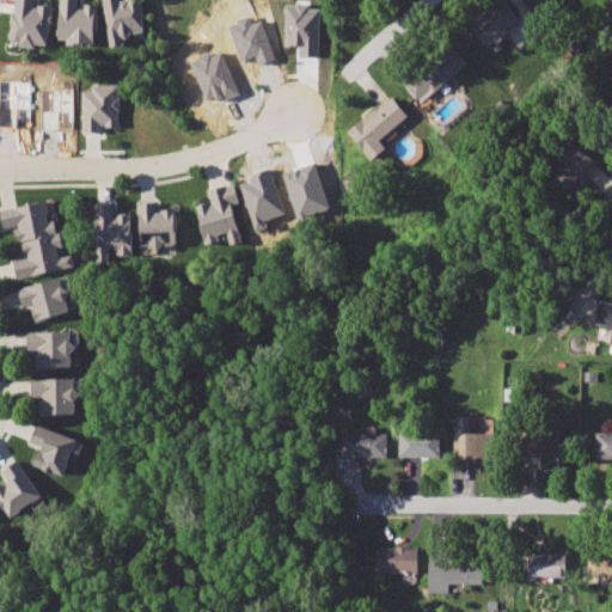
[(17,0),(16,14),(12,14),(10,40),(20,41),(20,47),(34,48),(34,43),(47,44),(49,6),(35,4),(35,0),(17,0)]
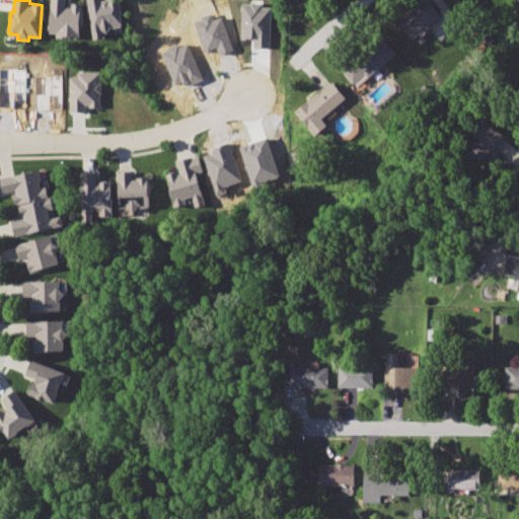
[(51,0),(49,32),(80,34),(82,4),(72,2),(72,8),(67,7),(67,0),(51,0)]
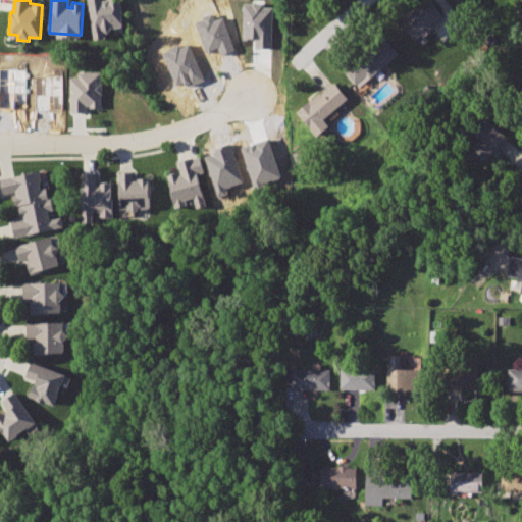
[(87,0),(94,41),(106,39),(104,32),(123,28),(118,0),(87,0)]
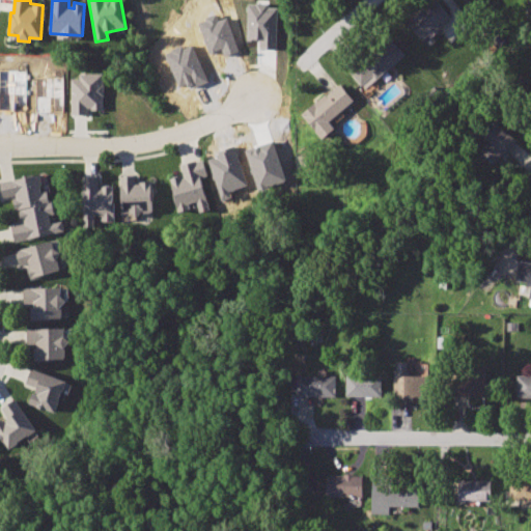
[(435,0),(431,0),(409,23),(426,42),(452,18),(435,0)]
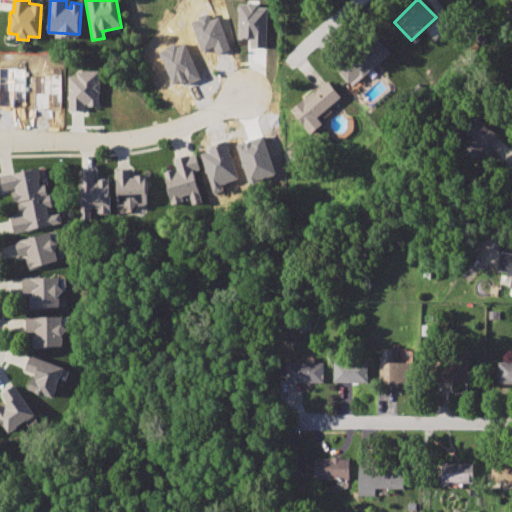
[(372,38),(336,67),(349,84),(385,55),(372,38)]
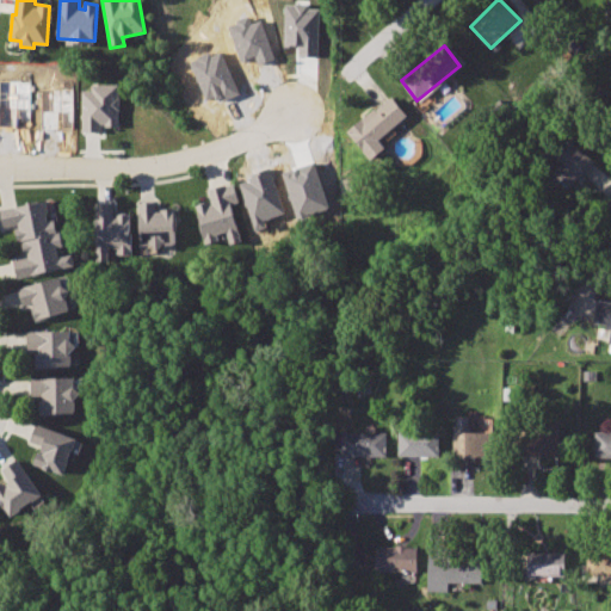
[(80,131),(100,131),(100,125),(117,125),(118,86),(81,85),(80,131)]
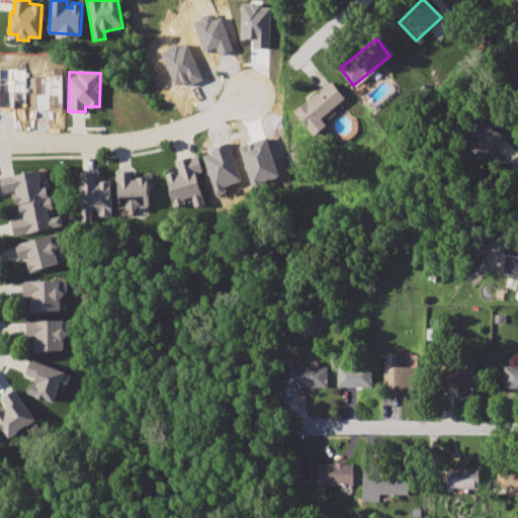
[(332,81),(294,111),(314,135),(327,124),(322,117),(346,98),(332,81)]
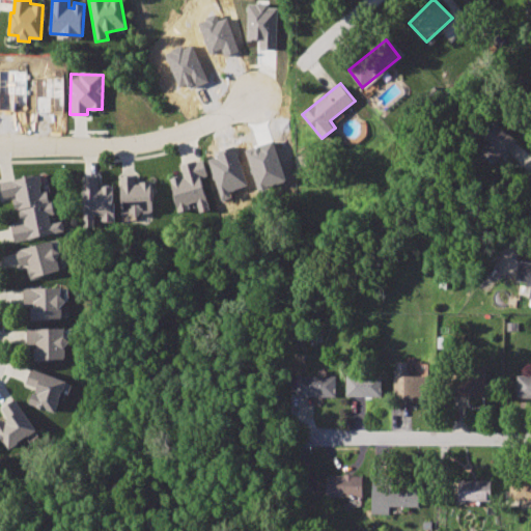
[(497,124),(484,138),(488,142),(481,154),(495,165),(516,139),(497,124)]
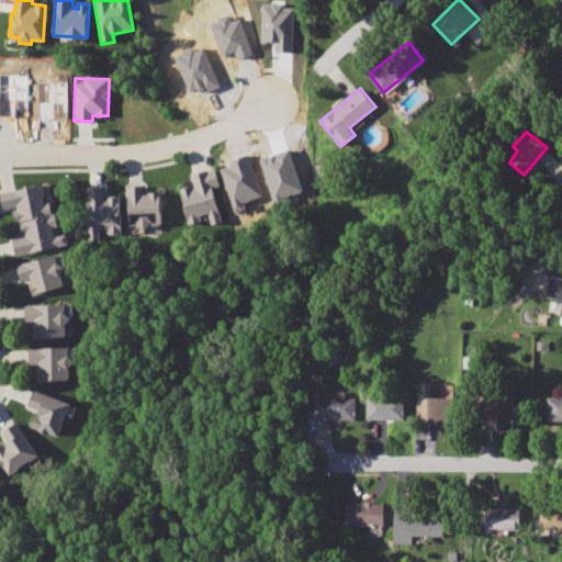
[(214,167),(192,175),(195,184),(182,189),(192,224),(203,221),(201,215),(220,209),(212,188),(222,186),(214,167)]
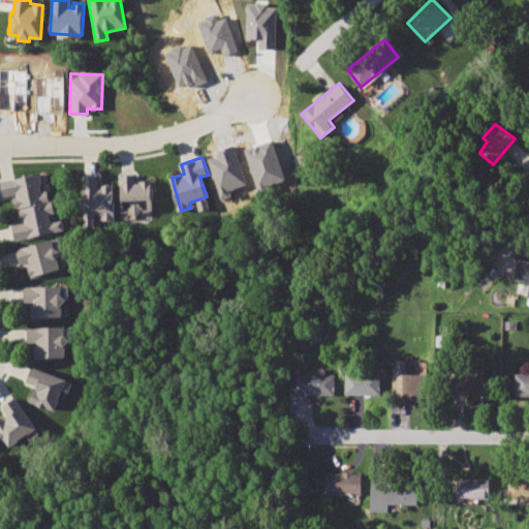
[(38,174),(1,181),(3,196),(13,194),(16,208),(19,209),(21,222),(12,224),(16,242),(55,232),(48,200),(44,200),(38,174)]
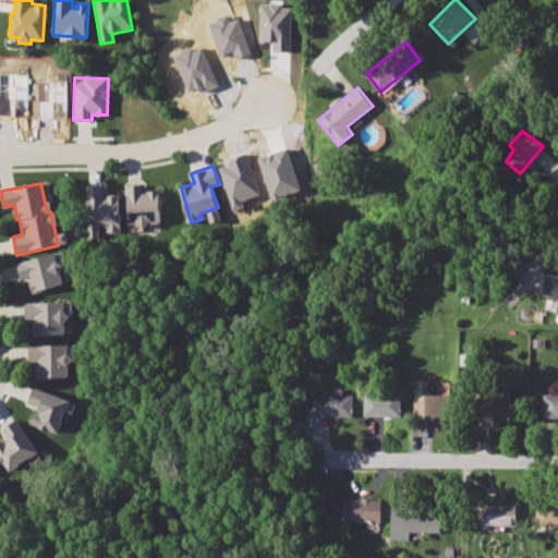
[(125,185),(126,225),(159,225),(159,192),(144,192),(143,184),(125,185)]
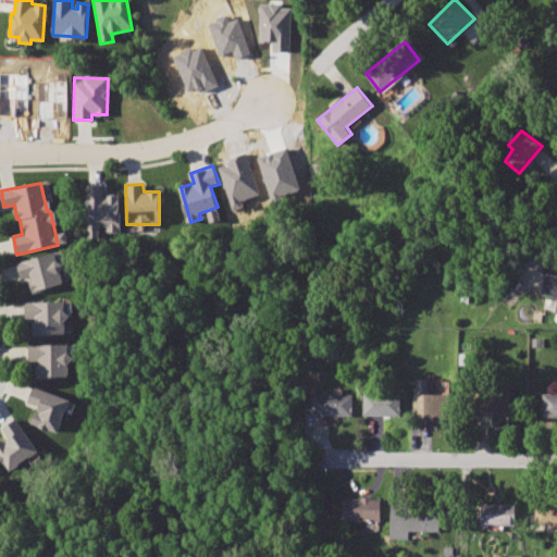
[(86,186),(87,226),(109,225),(109,232),(120,232),(118,197),(101,197),(101,185),(86,186)]
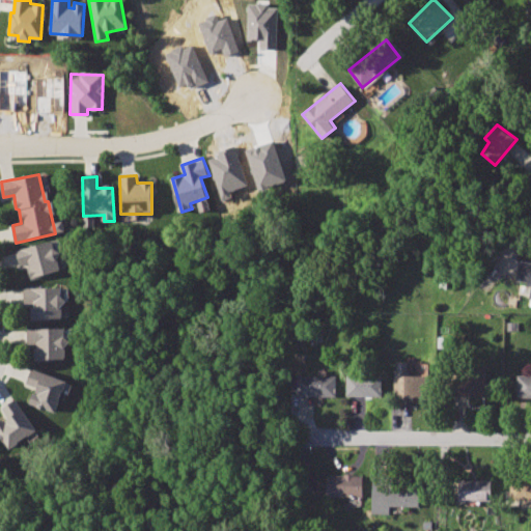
[(52,241),(16,250),(19,266),(27,262),(32,279),(61,270),(52,241)]
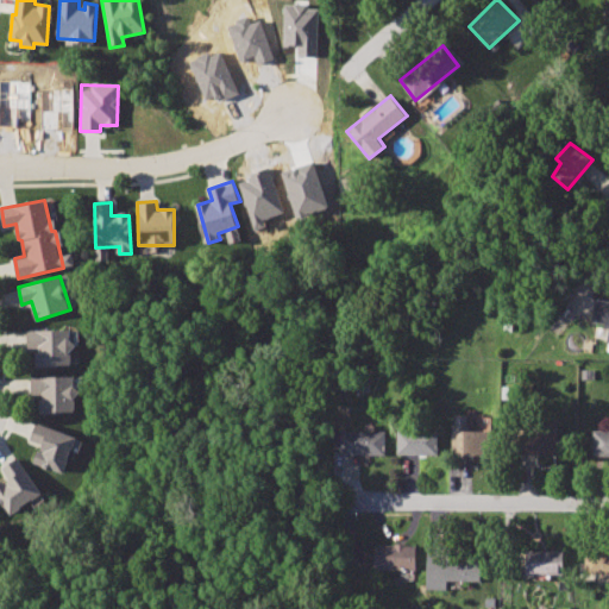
[(608,300),(597,297),(591,321),(608,326),(608,332),(607,343),(608,343),(608,300)]
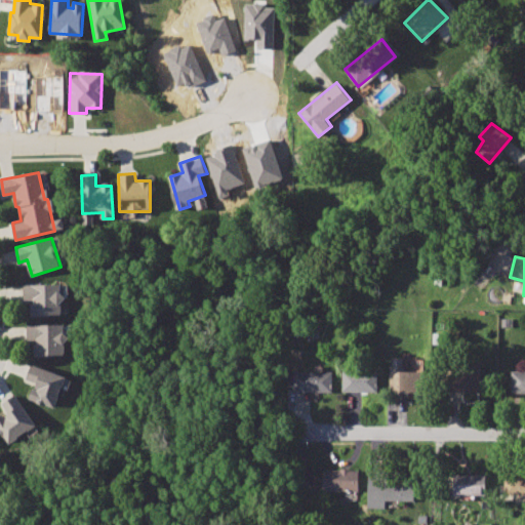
[(63,283),(23,285),(24,300),(30,300),(31,316),(65,315),(63,283)]
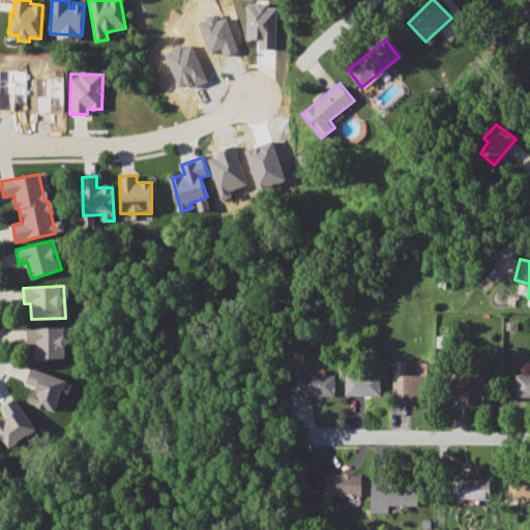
[(65,326),(27,328),(27,344),(35,344),(36,360),(67,358),(65,326)]
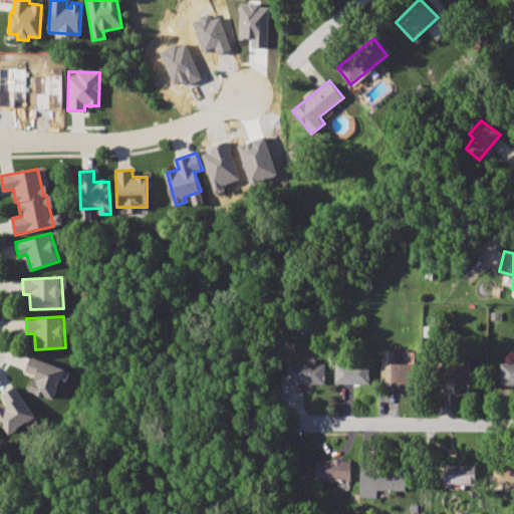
[(31,355),(25,371),(34,374),(28,390),(55,398),(65,368),(31,355)]
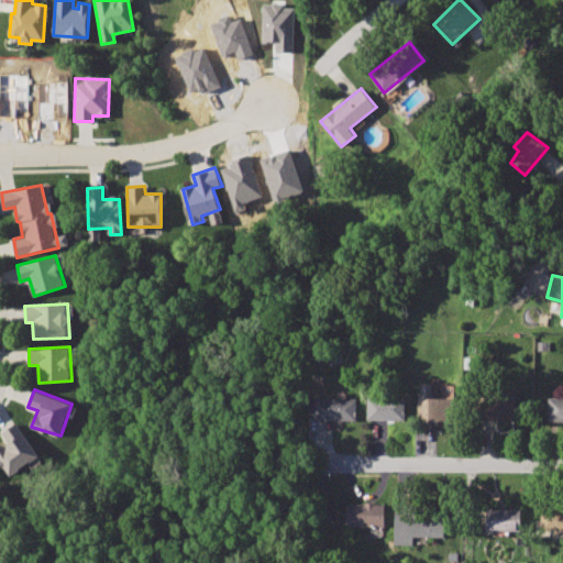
[(477,400),(477,421),(515,421),(515,389),(503,389),(503,400),(477,400)]
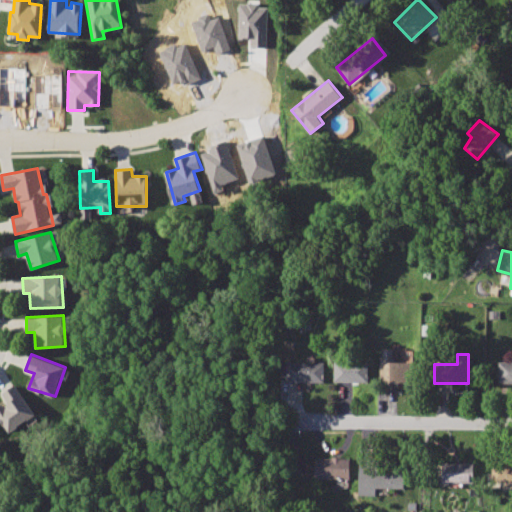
[(380,359),(380,382),(413,382),(413,359),(380,359)]
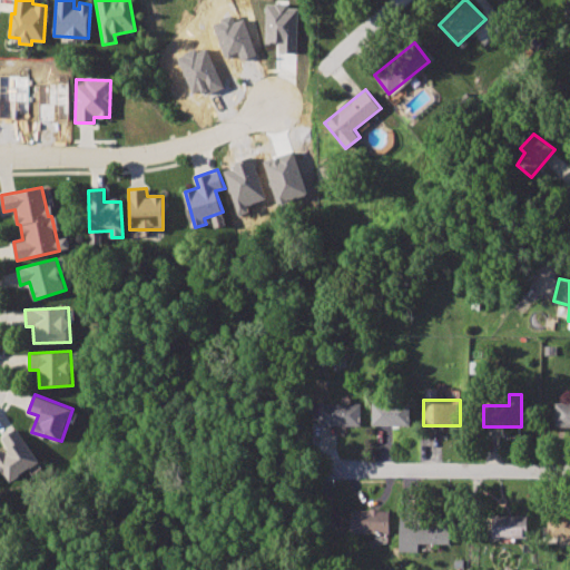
[(373,402),(373,426),(409,426),(409,402),(373,402)]
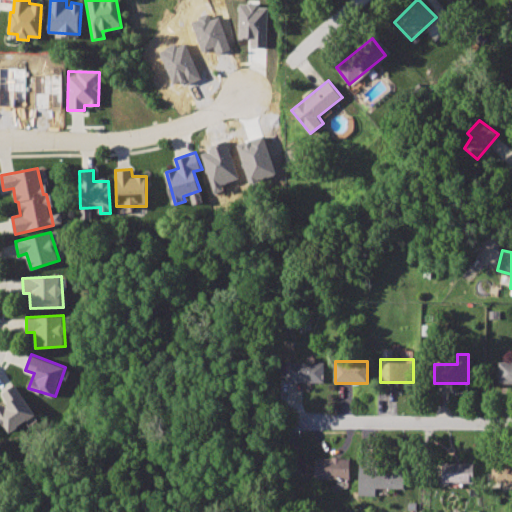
[(288,362),(287,381),(323,382),(323,363),(288,362)]
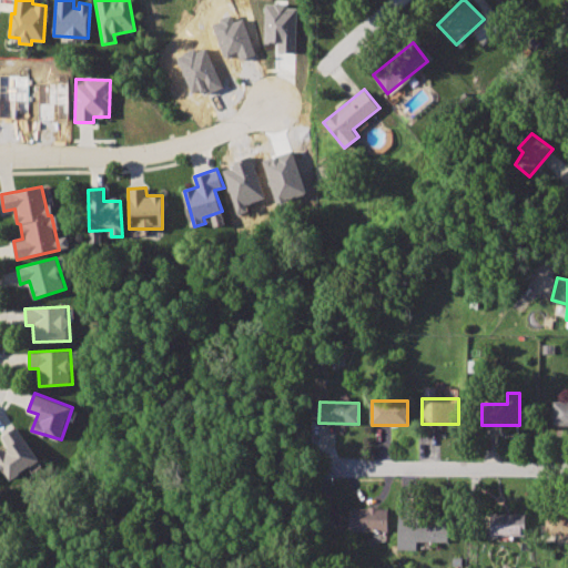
[(567,402),(554,402),(554,425),(567,425),(567,402)]
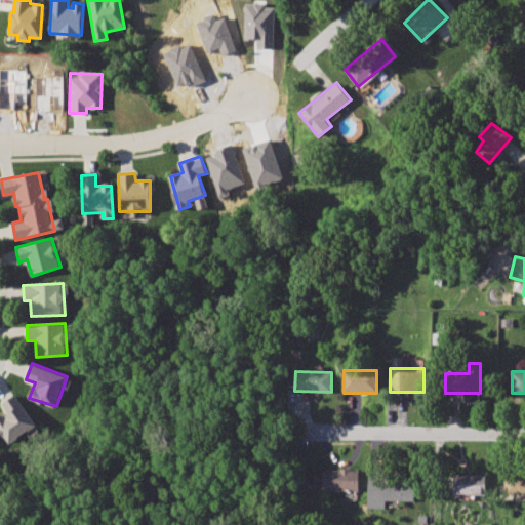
[(15,395),(1,403),(6,412),(0,416),(0,428),(12,446),(39,427),(15,395)]
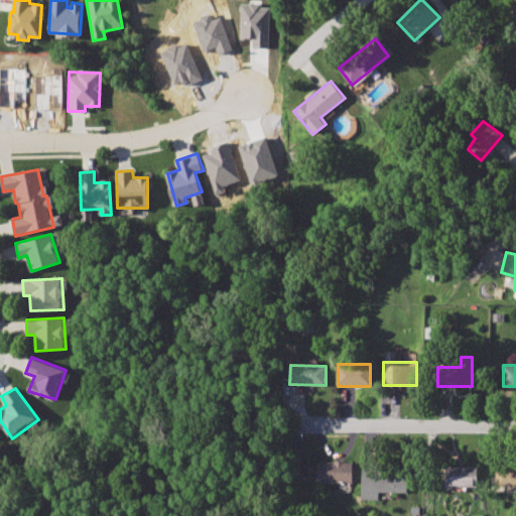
[(318,460),(317,483),(352,485),(351,461),(318,460)]
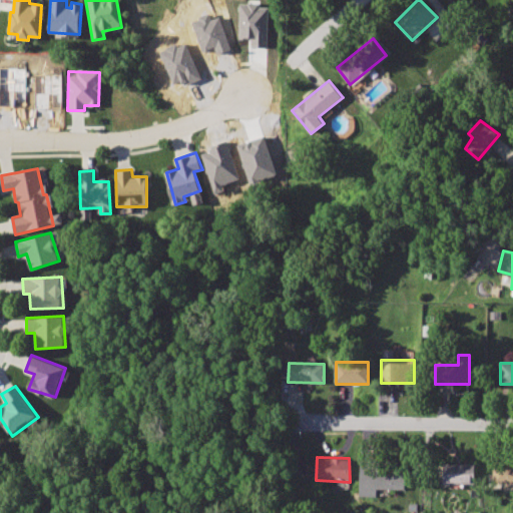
[(512,461),(493,461),(494,483),(512,483),(512,461)]
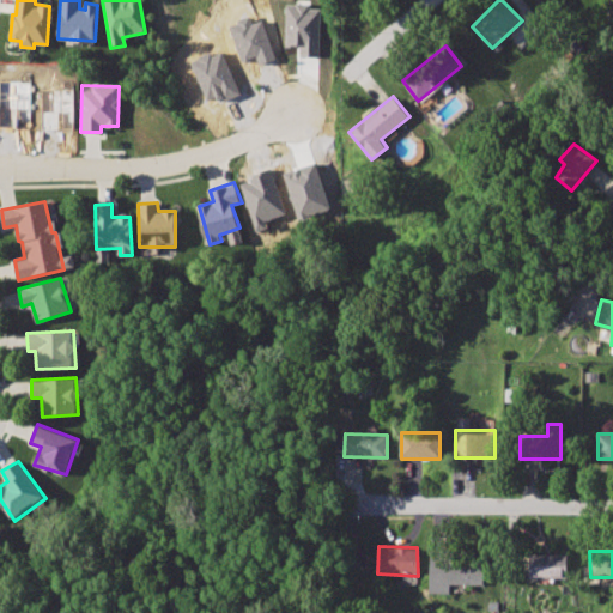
[(529,552),(529,577),(569,577),(568,552),(529,552)]
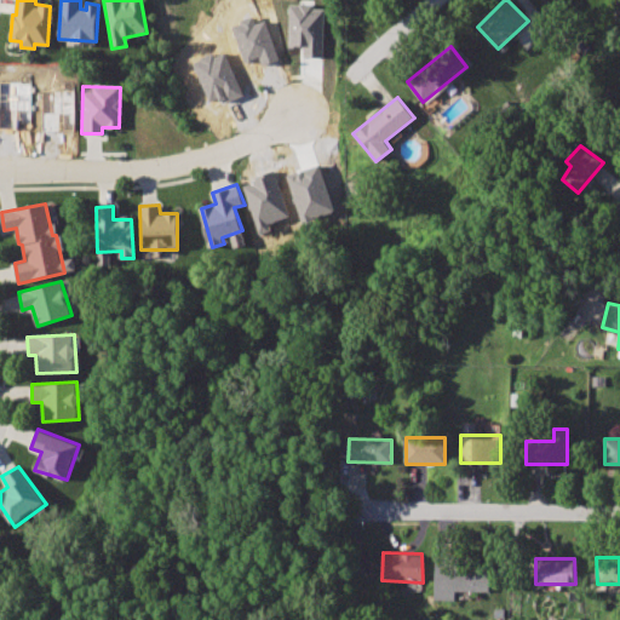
[(435,564),(435,600),(455,600),(457,591),(480,591),(481,564),(435,564)]
